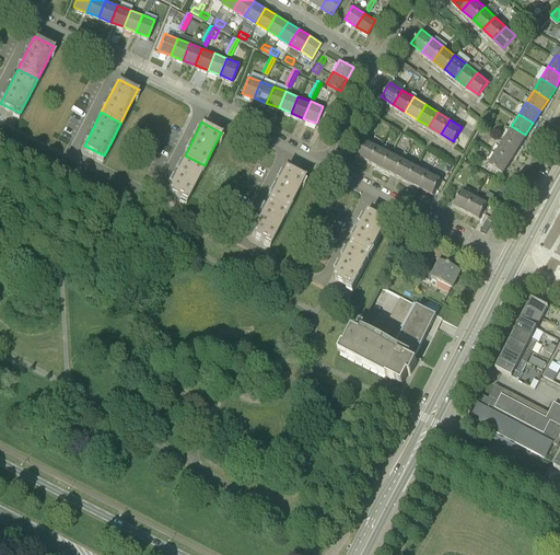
[(503,138),(517,147),(525,135),(511,126),(503,138)]
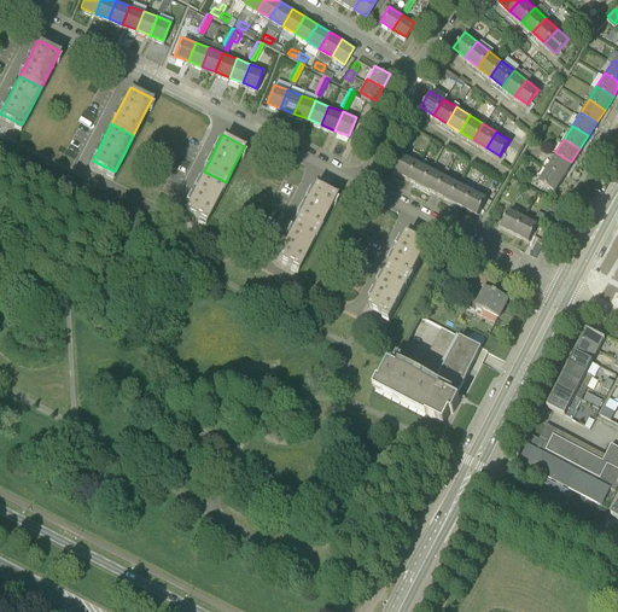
[(395,169),(408,176),(418,159),(403,152),(395,169)]
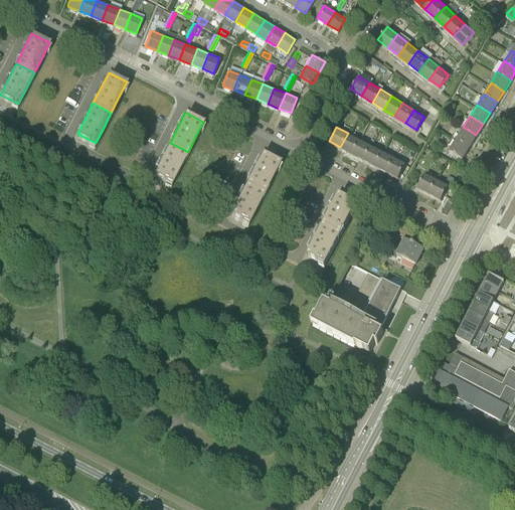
[(456,138),(469,146),(476,135),(463,127),(456,138)]
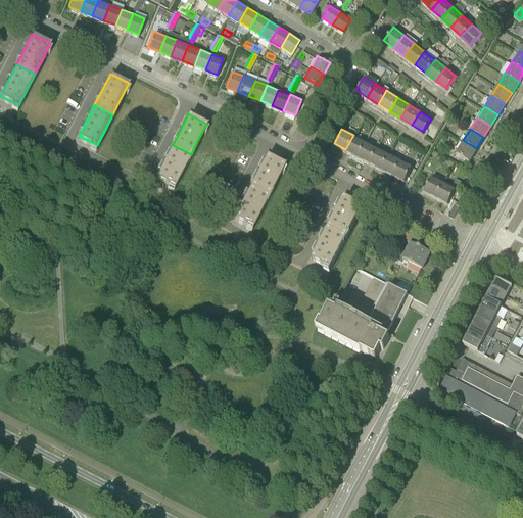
[(345,149),(358,155),(365,141),(353,135),(345,149)]
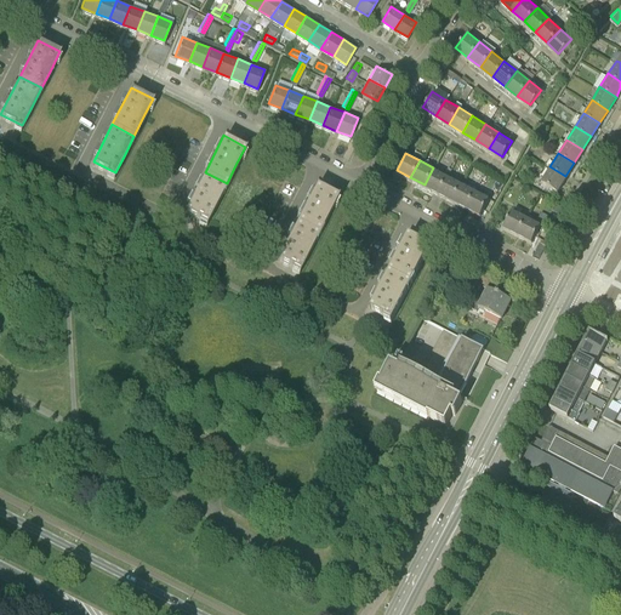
[(565,176),(550,166),(541,180),(558,189),(565,176)]
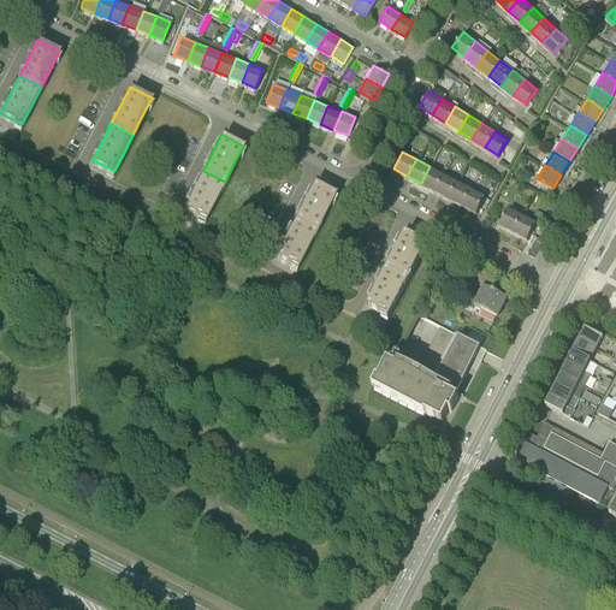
[(421,183),(434,190),(444,173),(430,166),(421,183)]
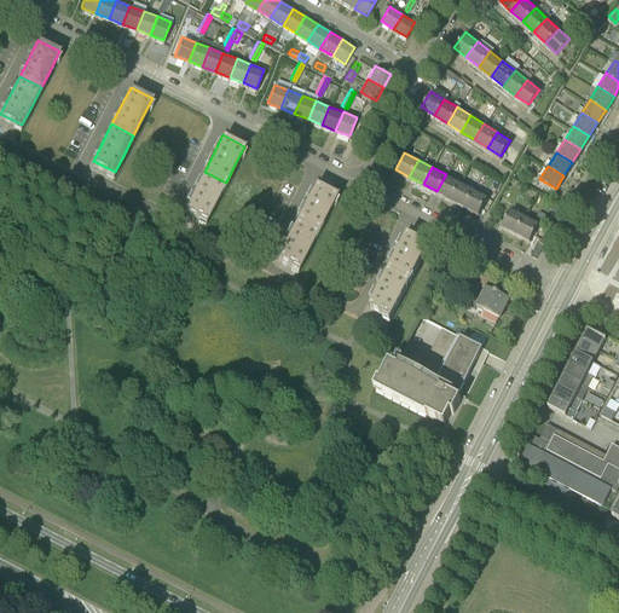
[(207,220),(217,201),(226,183),(204,172),(185,208),(207,220)]
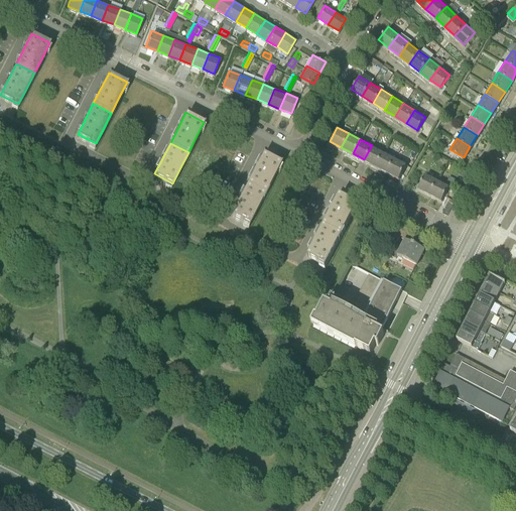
[(364,159),(376,165),(383,151),(372,145),(364,159)]
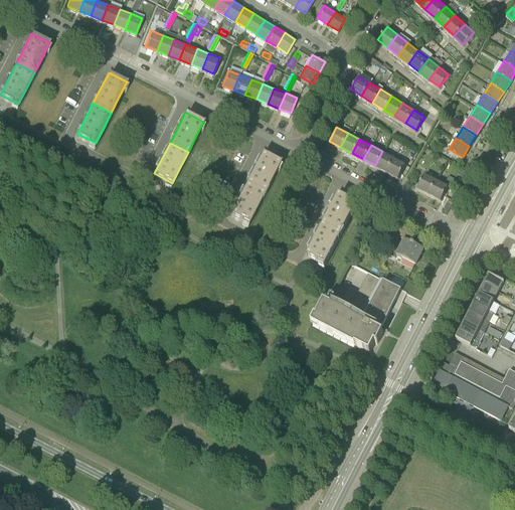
[(375,165),(386,171),(394,157),(382,151),(375,165)]
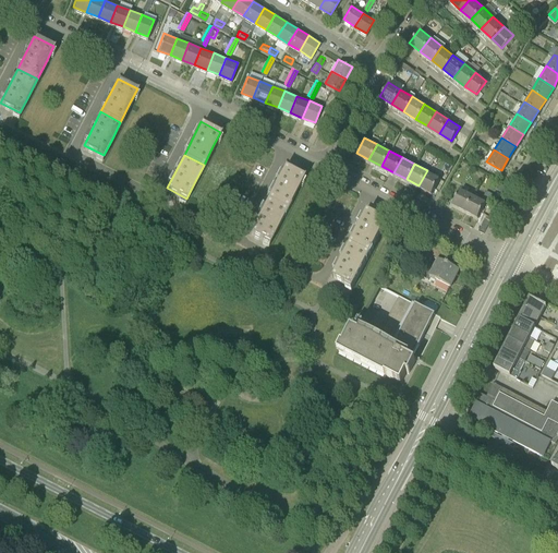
[(287,207),(295,191),(304,175),(284,165),(267,197),(287,207)]
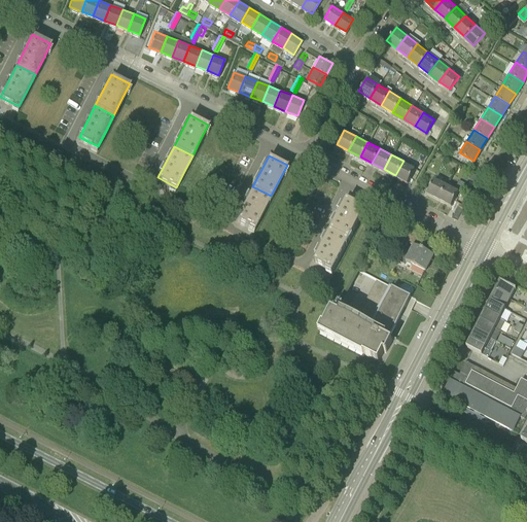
[(403,161),(395,175),(408,180),(415,167),(403,161)]
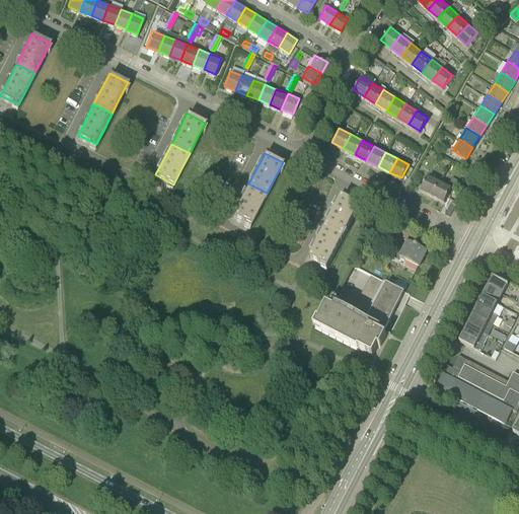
[(421,188),(433,194),(440,179),(428,173),(421,188)]
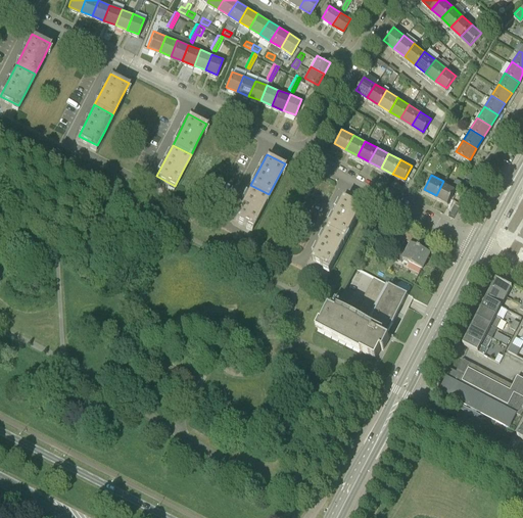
[(443,181),(436,195),(447,201),(455,187),(443,181)]
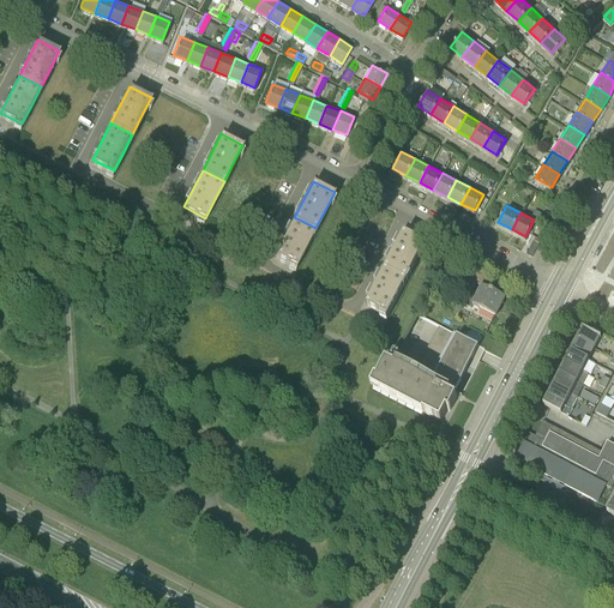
[(296,265),(306,247),(315,228),(294,217),(275,254),(296,265)]
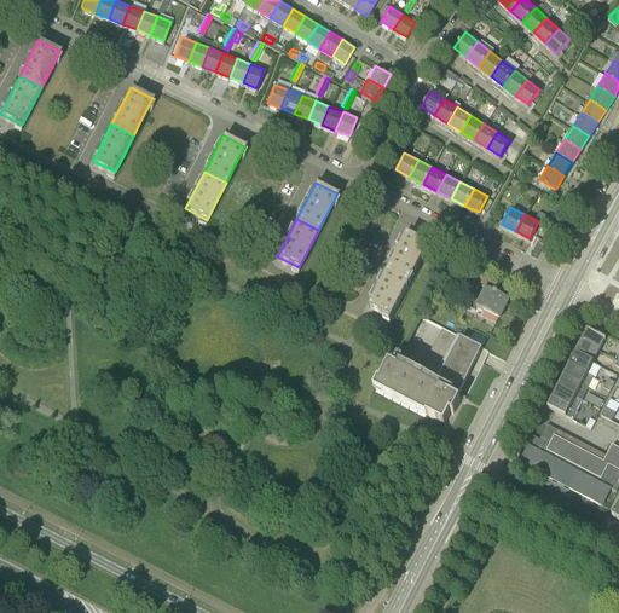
[(411,278),(420,260),(429,241),(408,230),(388,267),(411,278)]
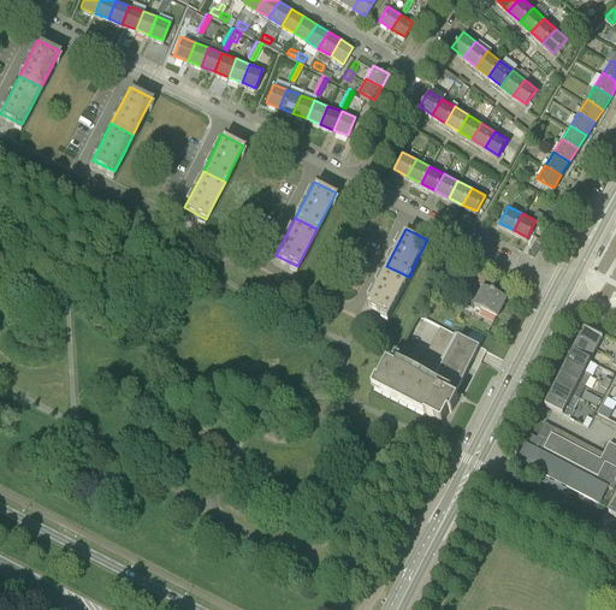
[(475,301),(497,312),(511,284),(471,262),(463,276),(473,280),(474,278),(483,282),(473,301),(475,301)]
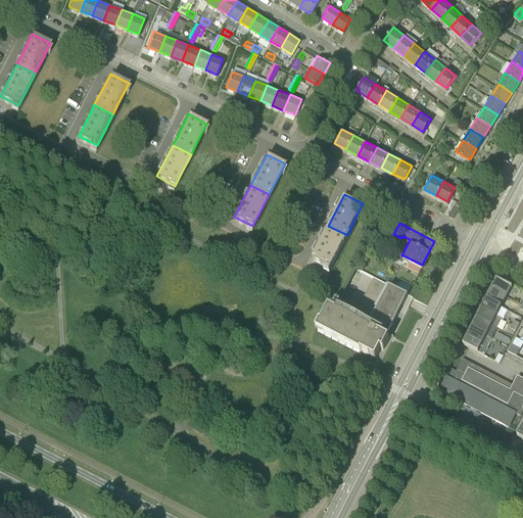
[(331,266),(339,250),(347,235),(328,226),(313,256),(331,266)]
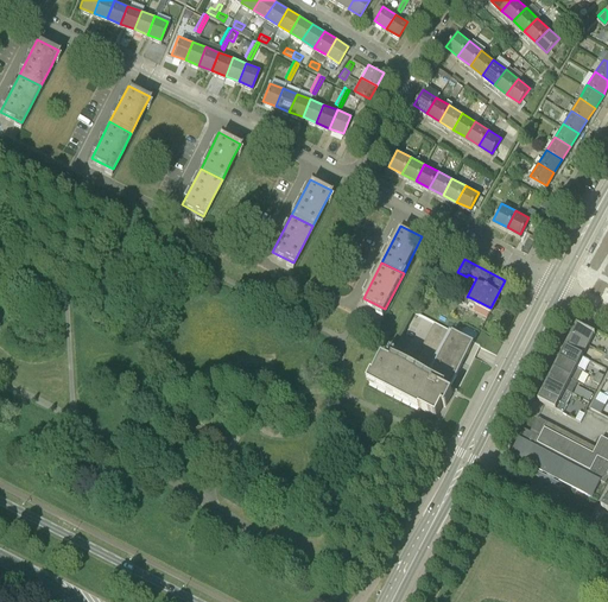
[(571,331),(589,340),(594,329),(595,330),(595,329),(577,319),(571,331)]
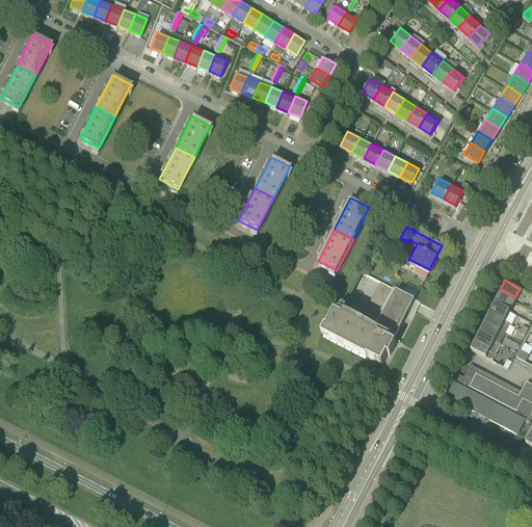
[(394,336),(415,296),(396,286),(375,326),(381,328),(380,332),(334,308),(325,324),(326,324),(323,330),(367,352),(381,361),(387,350),(390,352),(396,340),(389,337),(391,334),(394,336)]
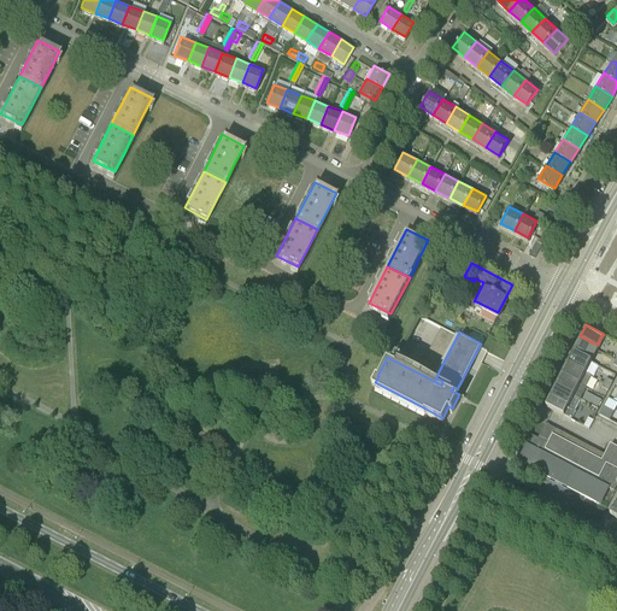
[(574,347),(592,357),(598,345),(580,336),(574,347)]
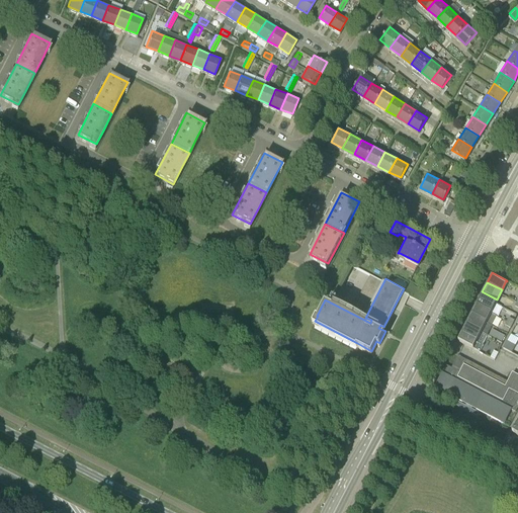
[(477,302),(492,309),(497,300),(482,291),(477,302)]
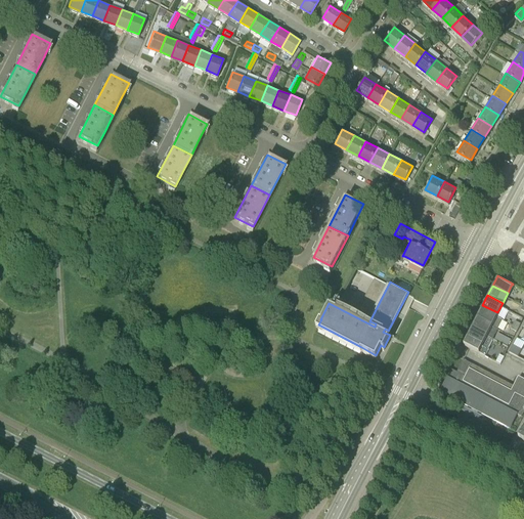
[(477,314),(497,325),(503,315),(497,312),(482,305),(477,314)]
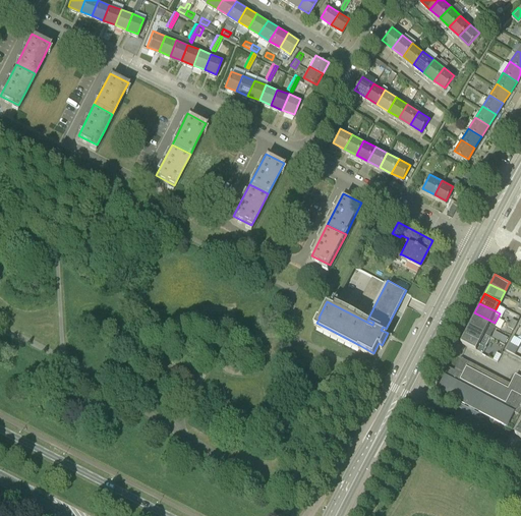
[(469,323),(489,333),(495,323),(474,312),(469,323)]
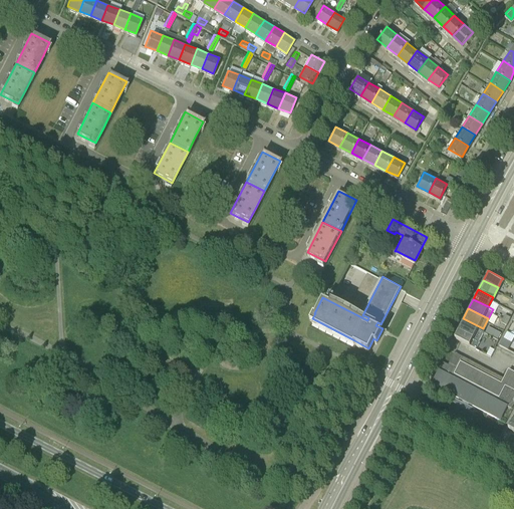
[(477,343),(480,337),(478,337),(483,328),(463,318),(459,327),(466,331),(463,336),(477,343)]
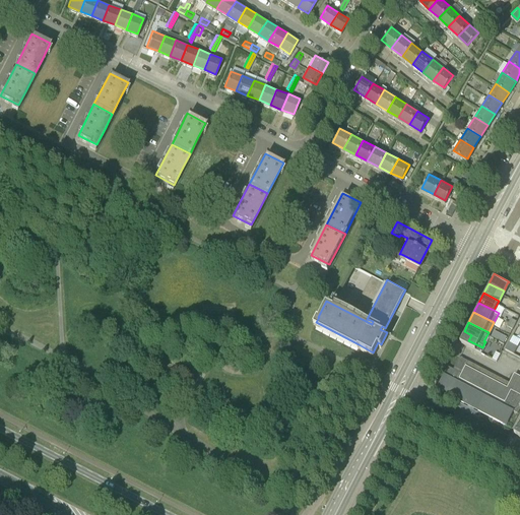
[(506,337),(509,331),(495,325),(493,331),(506,337)]
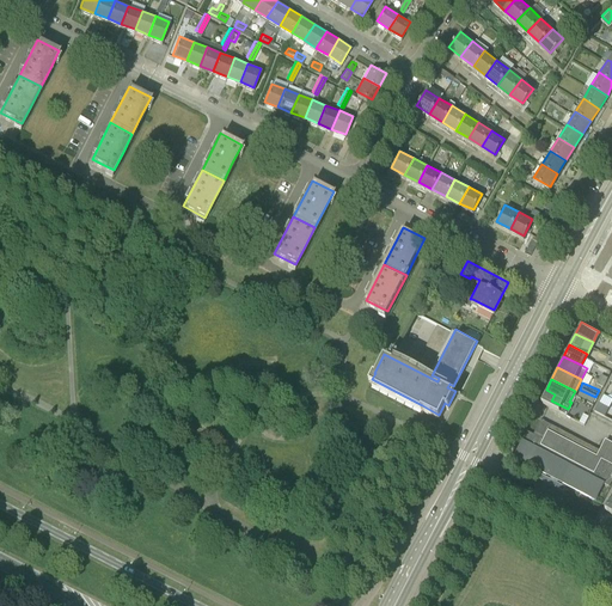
[(600,398),(597,406),(606,411),(611,404),(600,398)]
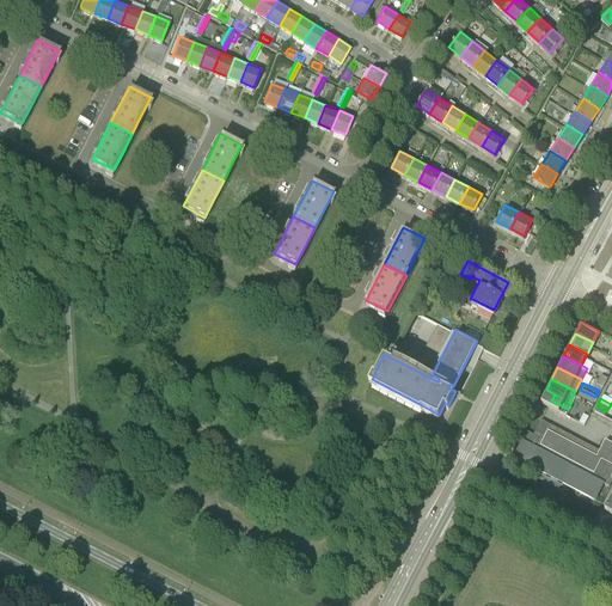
[(558,476),(595,496),(605,479),(609,482),(611,476),(611,439),(606,435),(600,446),(577,434),(574,440),(549,427),(552,421),(542,415),(534,429),(527,427),(514,453),(551,472),(548,478),(555,482),(558,476)]
